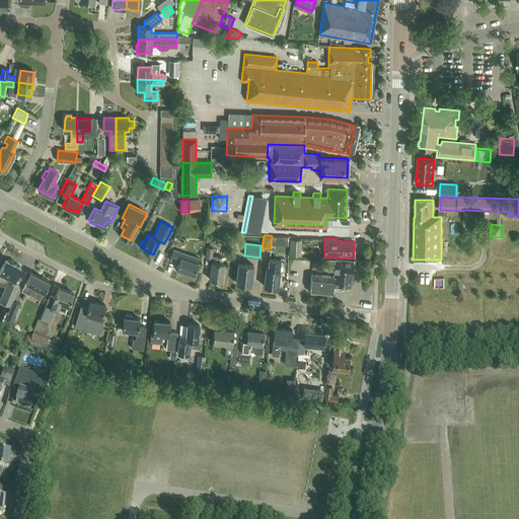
[(222,281),(224,264),(220,264),(221,257),(212,255),(213,247),(207,246),(205,257),(212,258),(209,279),(222,281)]
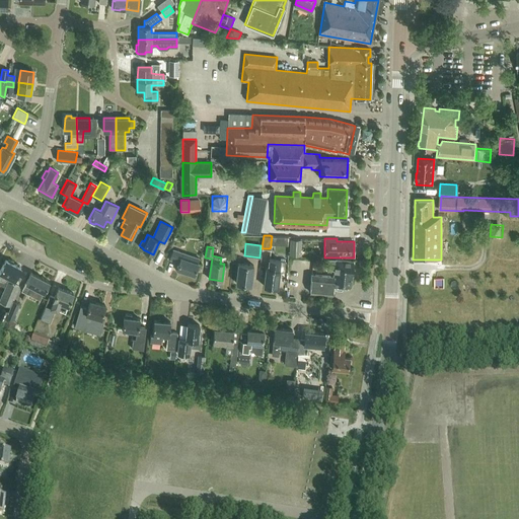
[(176,268),(188,272),(189,275),(194,277),(196,275),(197,272),(196,270),(198,263),(199,258),(173,249),(169,258),(178,262),(176,268)]
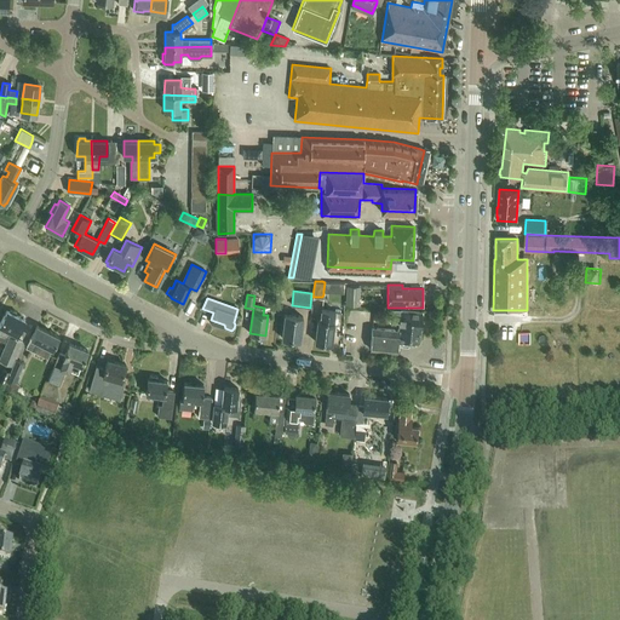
[(321,309),(320,320),(317,320),(315,342),(331,344),(333,323),(339,325),(340,313),(334,311),(321,309)]
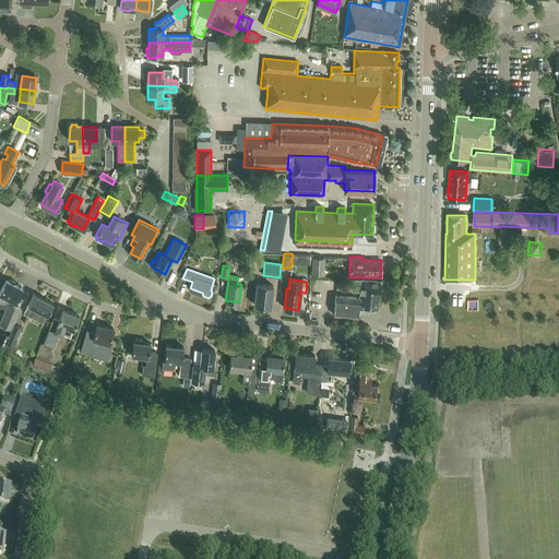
[(352,278),(351,290),(359,290),(359,298),(336,296),(335,314),(358,317),(358,310),(368,311),(368,307),(378,308),(381,281),(352,278)]
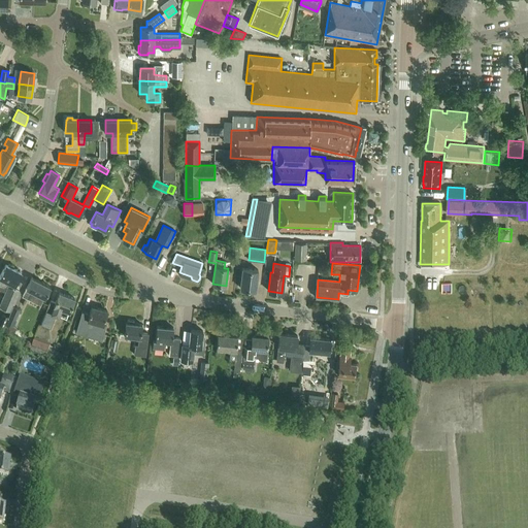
[(5,264),(0,274),(0,287),(4,289),(8,282),(9,283),(0,303),(0,306),(8,310),(11,302),(13,303),(19,291),(12,288),(21,272),(13,268),(13,265),(8,264),(8,265),(5,264)]
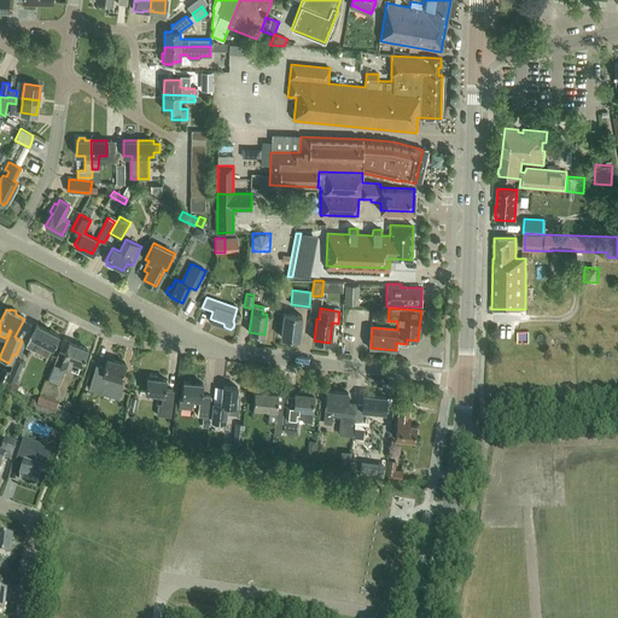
[(281,337),(299,338),(302,316),(284,314),(281,337)]
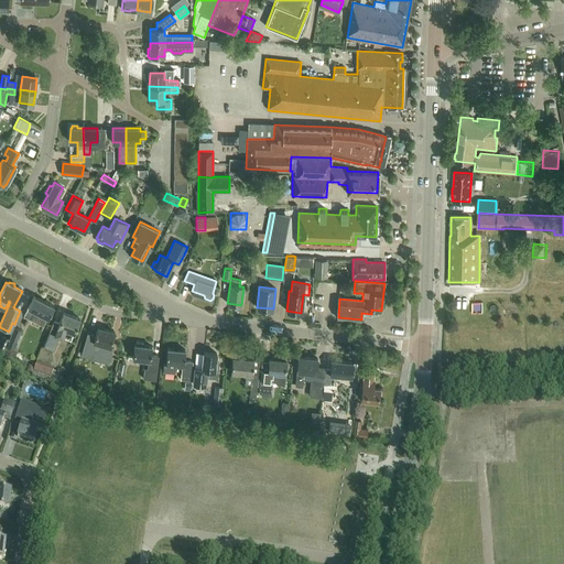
[(28,307),(24,316),(43,326),(46,317),(47,317),(53,306),(33,296),(28,307)]
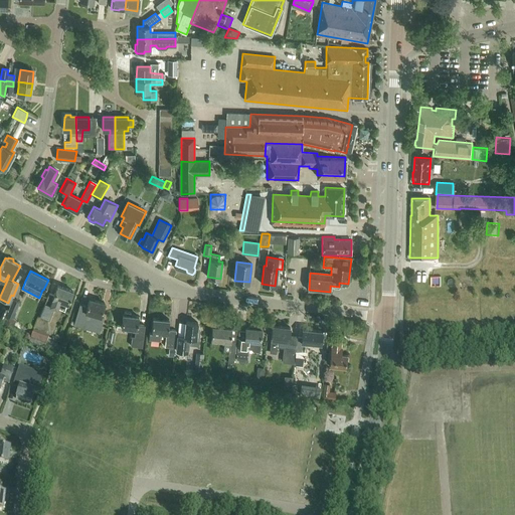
[(47,320),(53,307),(57,309),(60,302),(67,304),(73,290),(57,284),(53,295),(47,293),(43,303),(38,316),(47,320)]
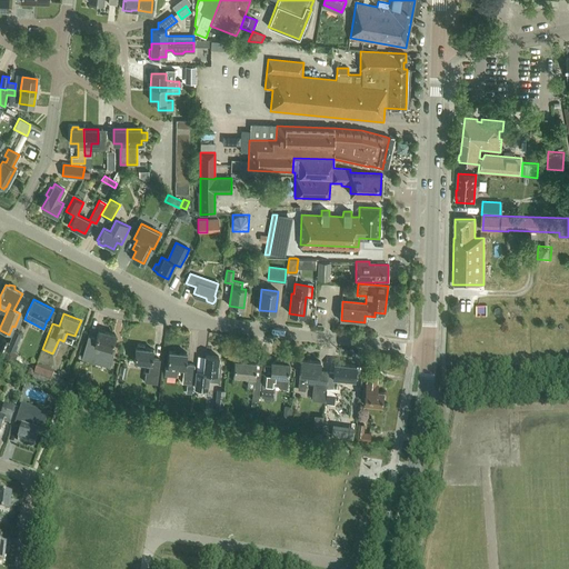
[(116,335),(98,329),(96,338),(88,336),(81,358),(110,367),(115,350),(111,349),(116,335)]
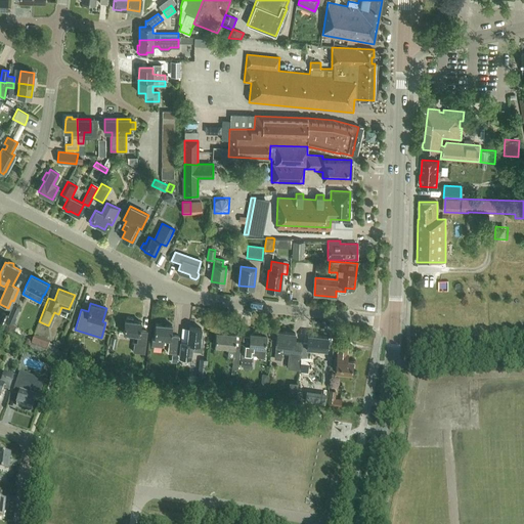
[(15,317),(19,307),(13,304),(5,322),(12,325),(15,317)]
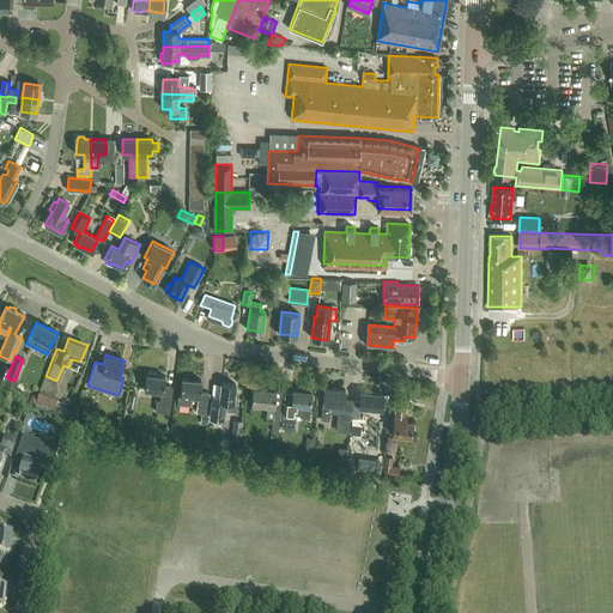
[(146,374),(144,389),(161,392),(159,400),(157,399),(155,411),(169,413),(173,387),(163,386),(164,376),(156,375),(156,372),(155,371),(149,370),(147,371),(147,374),(146,374)]
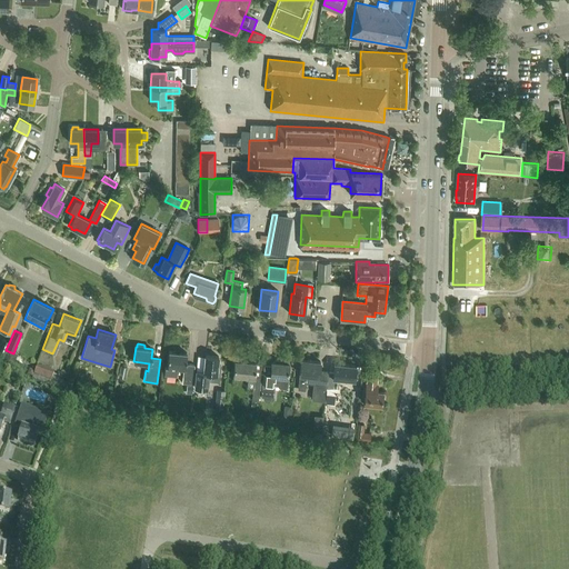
[(168,351),(167,367),(165,367),(163,375),(176,376),(177,368),(183,369),(181,382),(192,383),(195,365),(186,363),(187,353),(168,351)]
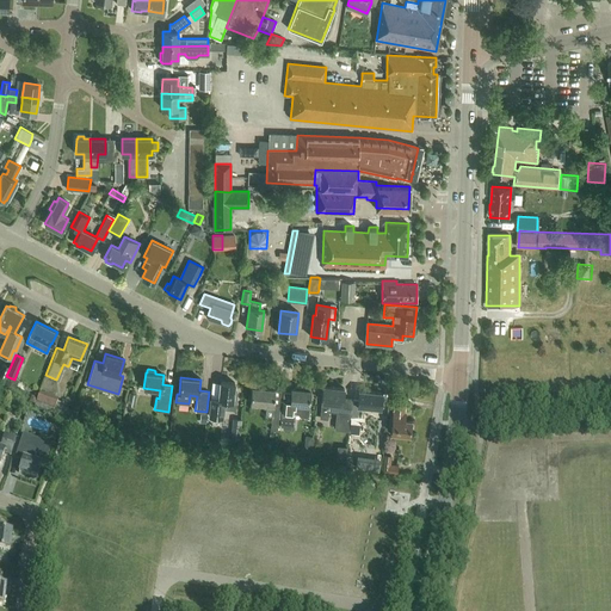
[(218,399),(210,397),(209,414),(208,414),(208,415),(222,418),(223,408),(234,409),(236,392),(234,392),(234,382),(221,381),(218,399)]
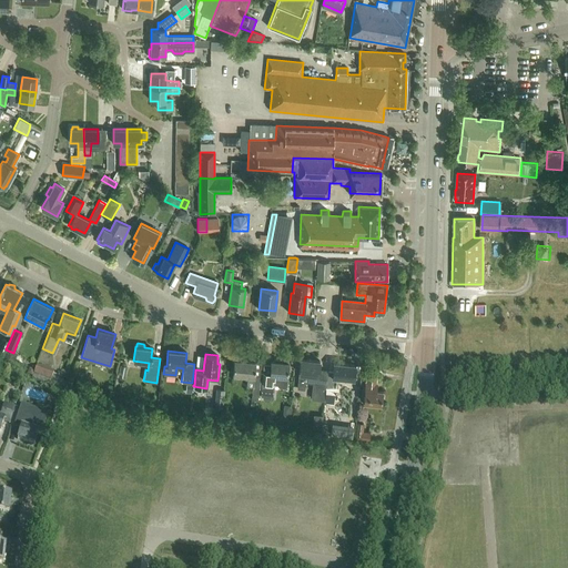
[(254,375),(255,362),(241,361),(242,358),(234,357),(233,374),(247,375),(246,386),(252,386),(251,399),(257,401),(261,375),(254,375)]
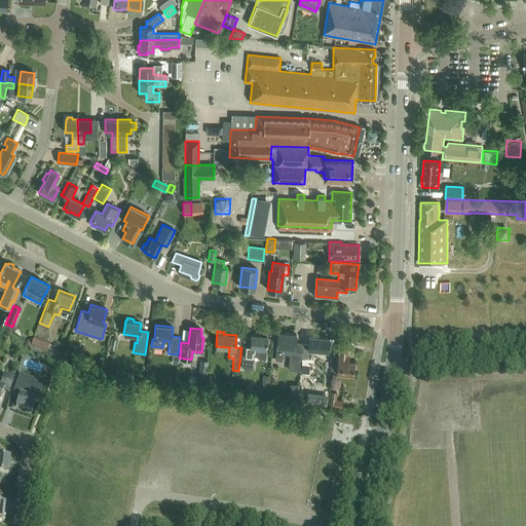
[(267,333),(260,332),(260,335),(251,334),(250,346),(243,346),(241,366),(252,367),(253,355),(257,355),(257,357),(259,359),(266,359),(266,347),(267,333)]
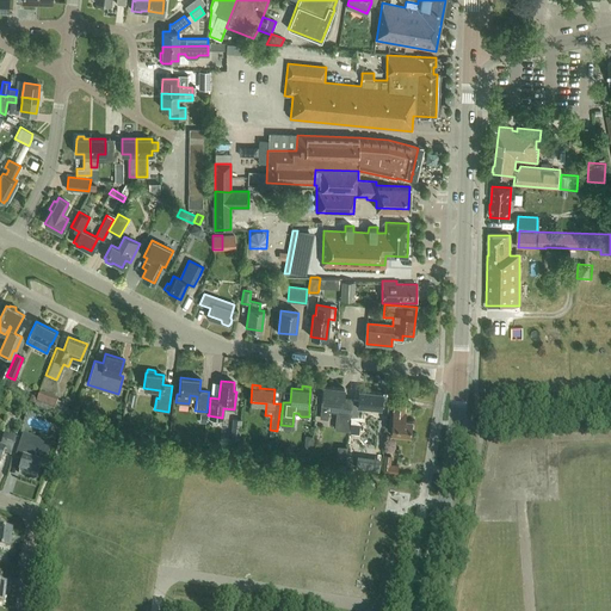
[(327,419),(328,411),(337,412),(334,429),(349,431),(351,415),(352,400),(343,399),(344,388),(322,386),(321,401),(322,401),(320,418),(327,419)]
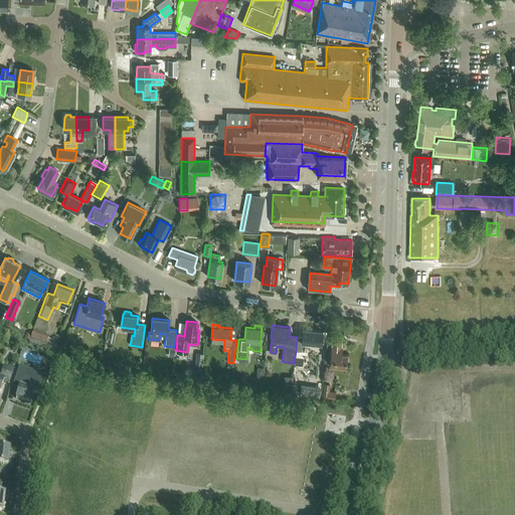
[(297,337),(296,350),(294,363),(301,363),(301,361),(305,361),(306,351),(307,342),(321,344),(322,331),(302,328),(301,337),(297,337)]
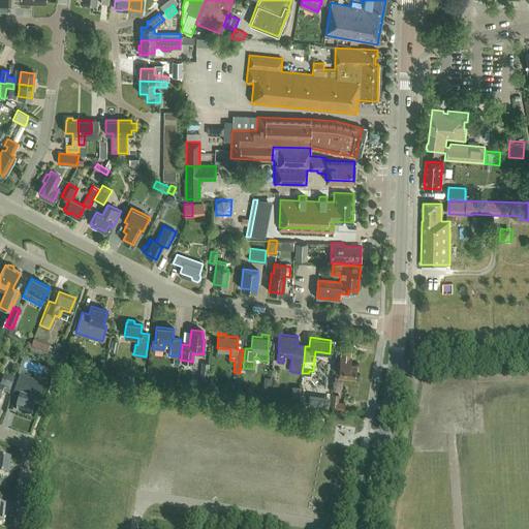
[(119,341),(112,339),(110,349),(117,350),(119,341)]
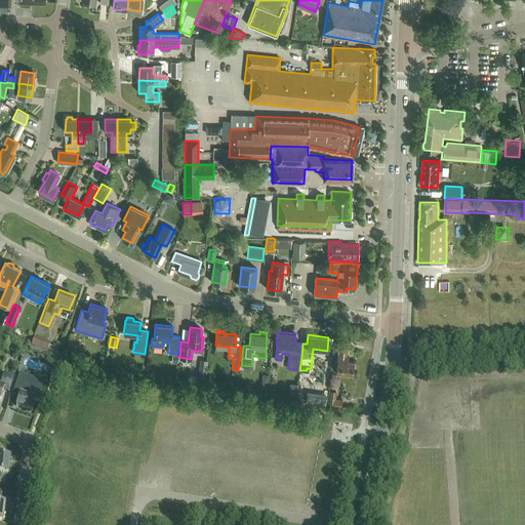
[(50,345),(35,338),(32,347),(47,353),(50,345)]
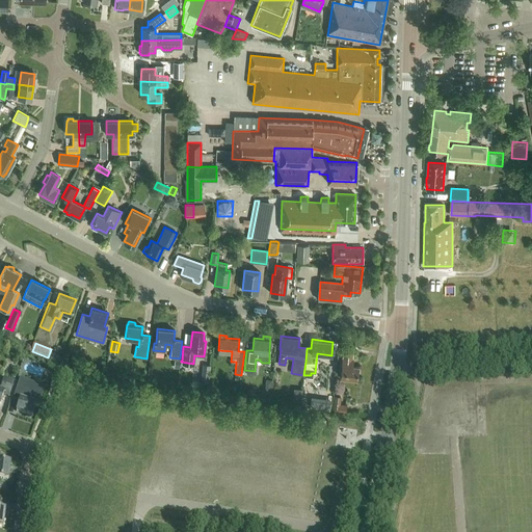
[(356,378),(357,366),(351,366),(352,360),(351,358),(352,349),(344,348),(343,358),(342,358),(340,376),(342,376),(341,379),(347,380),(347,377),(356,378)]
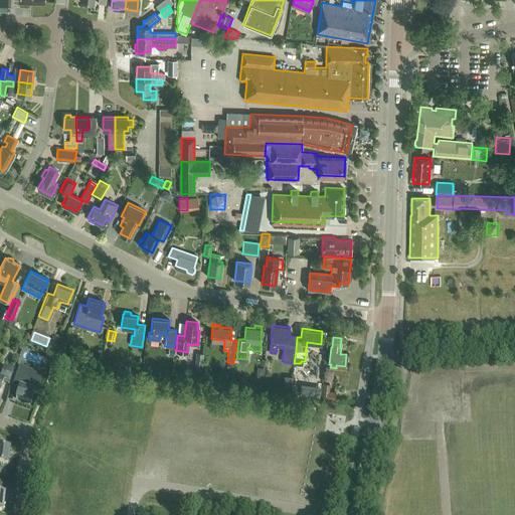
[(194,369),(201,370),(203,353),(196,352),(194,369)]
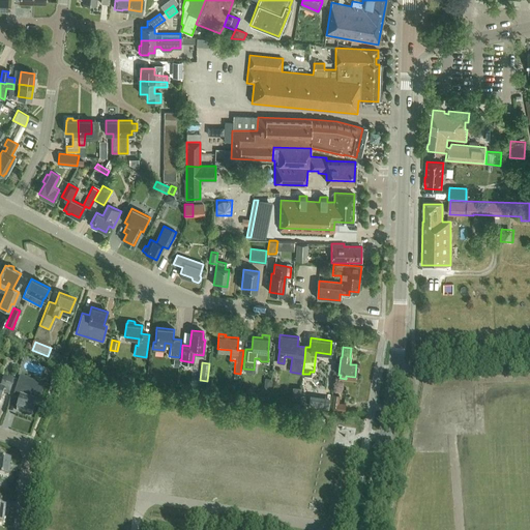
[(9,395),(15,380),(3,377),(0,387),(0,402),(3,393),(9,395)]
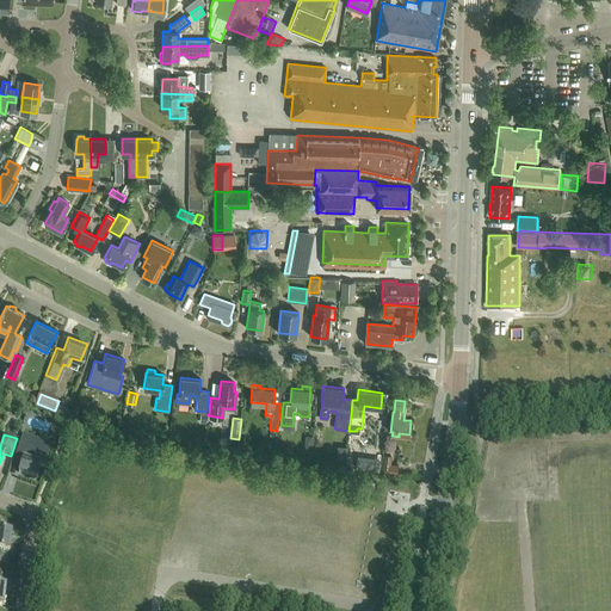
[(18,473),(37,479),(41,466),(44,467),(53,444),(23,434),(14,460),(22,462),(18,473)]
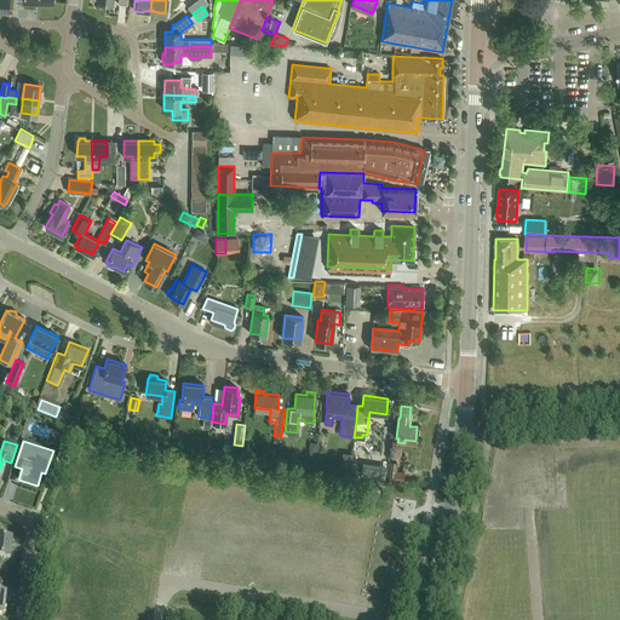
[(343,453),(342,466),(351,468),(352,453),(343,453)]
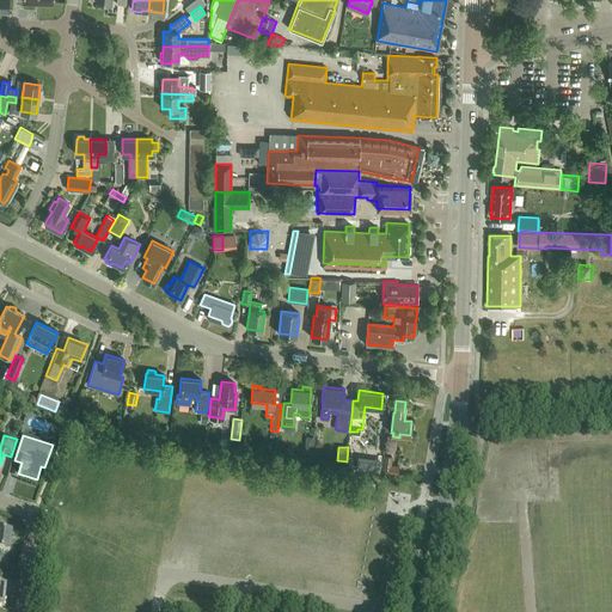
[(397,475),(398,466),(391,465),(391,457),(385,456),(383,472),(397,475)]
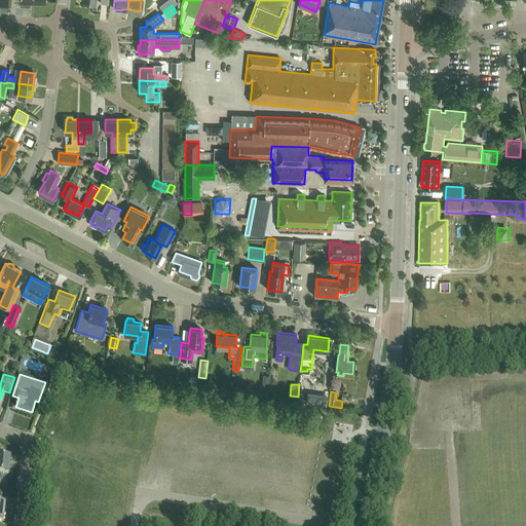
[(307,392),(305,403),(326,406),(327,395),(307,392)]
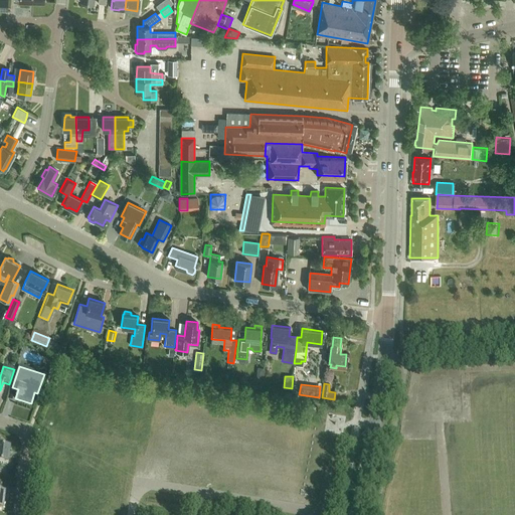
[(0,463),(8,465),(10,449),(0,447),(0,463)]
